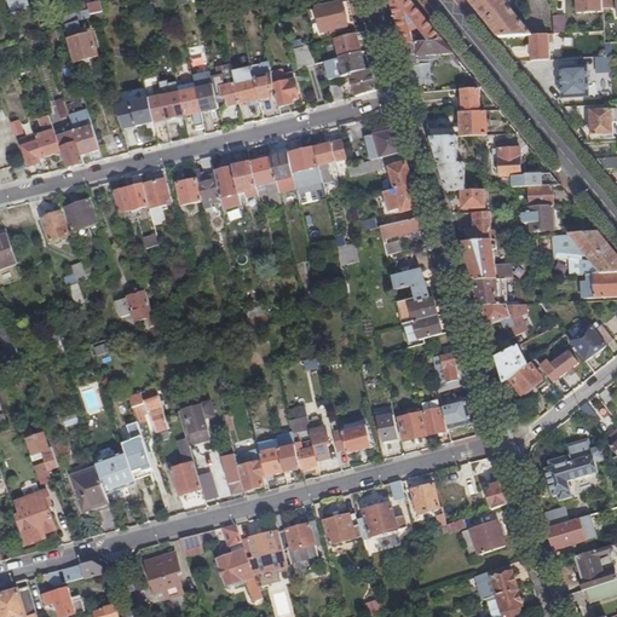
[(101,10),(98,0),(94,0),(86,3),(87,6),(88,12),(101,10)]
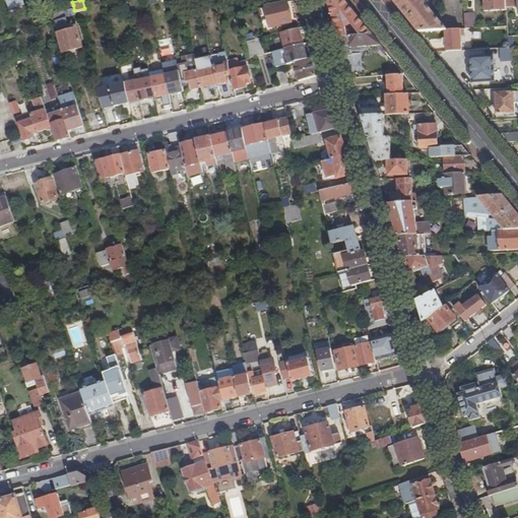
[(325,0),(336,35),(346,34),(343,23),(344,21),(347,21),(348,22),(348,21),(358,33),(371,33),(344,0),(325,0)]
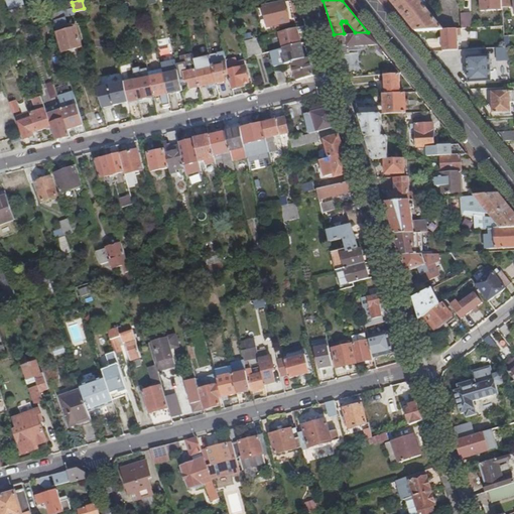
[(441,27),(419,0),(389,0),(413,29),(439,27),(441,27)]
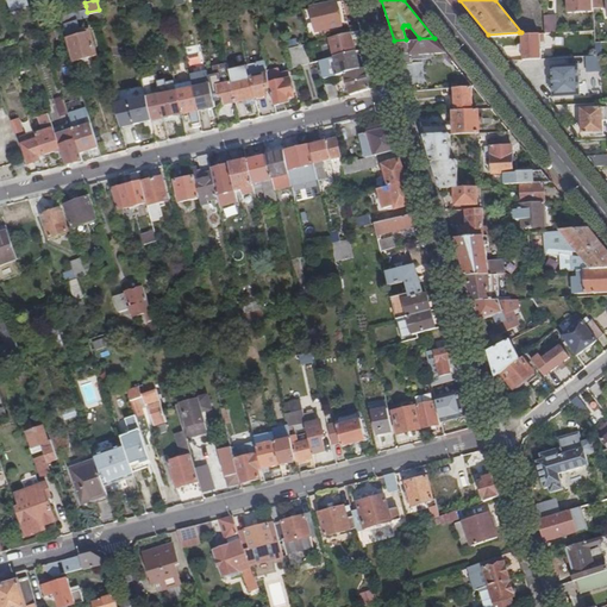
[(590,6),(589,0),(564,0),(565,11),(592,10),(590,6)]
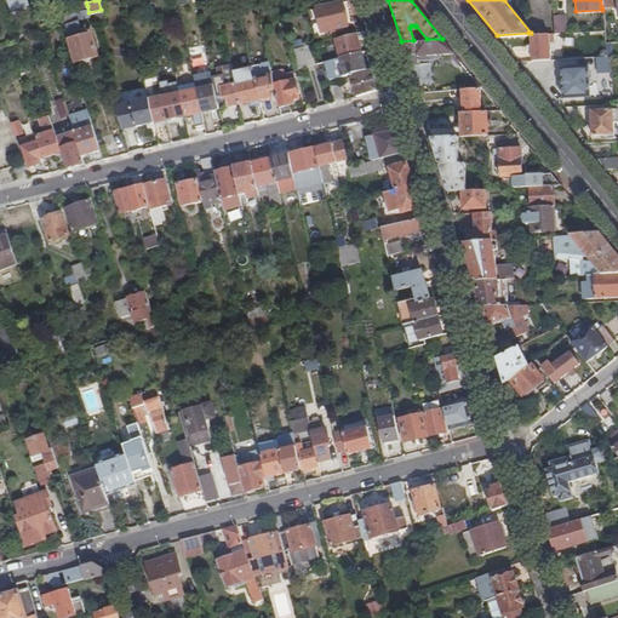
[(345,24),(341,1),(315,6),(320,30),(345,24)]
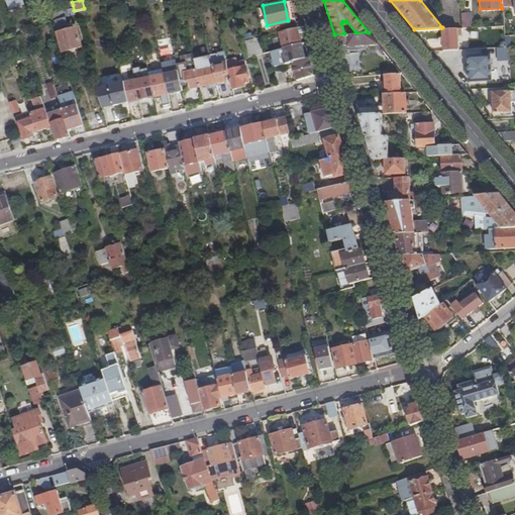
[(198,9),(196,2),(180,6),(181,12),(198,9)]
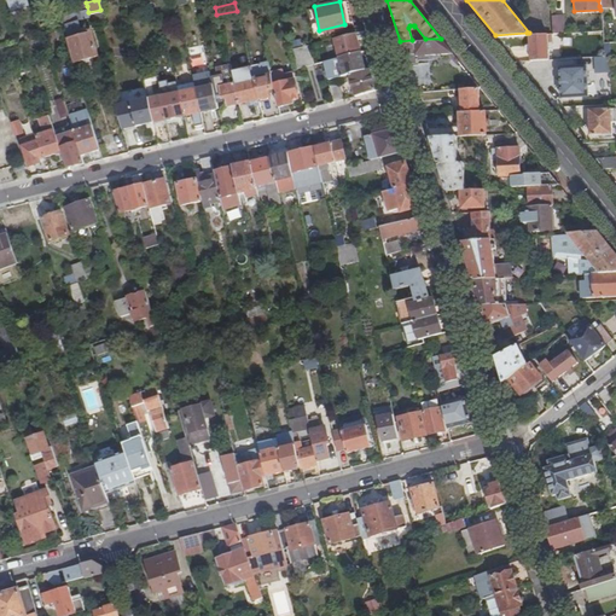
[(89,15),(88,12),(87,6),(69,12),(64,13),(67,22),(89,15)]
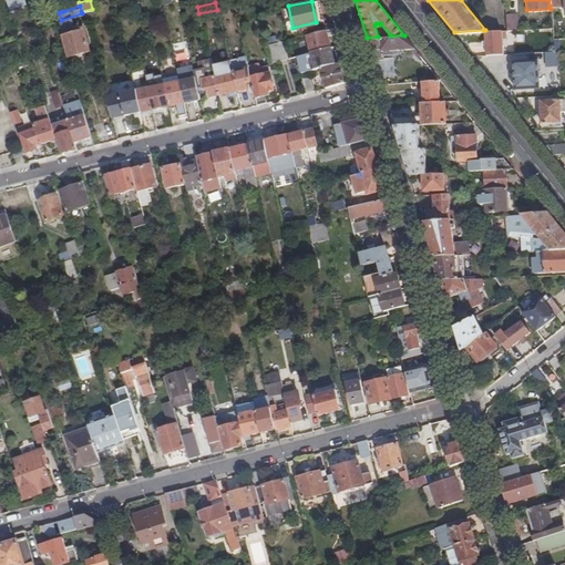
[(515,11),(504,12),(505,29),(516,29),(515,11)]
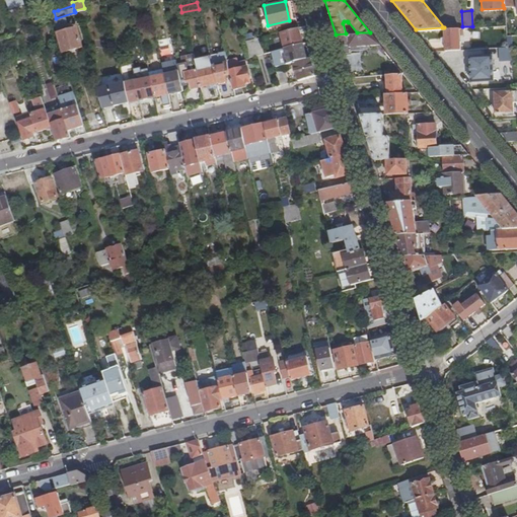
[(53,29),(51,22),(43,24),(46,32),(53,29)]
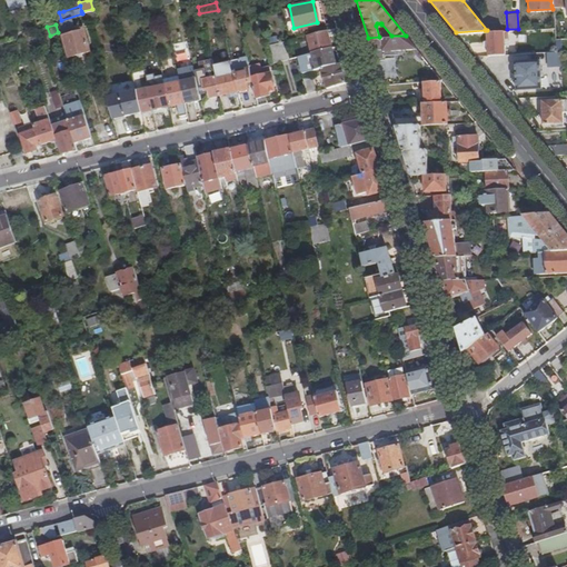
[(89,49),(81,25),(72,28),(73,30),(61,35),(68,56),(89,49)]
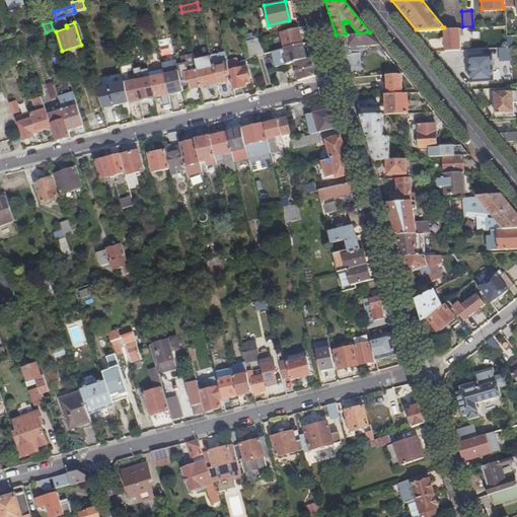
[(279,30),(283,47),(301,42),(297,26),(279,30)]
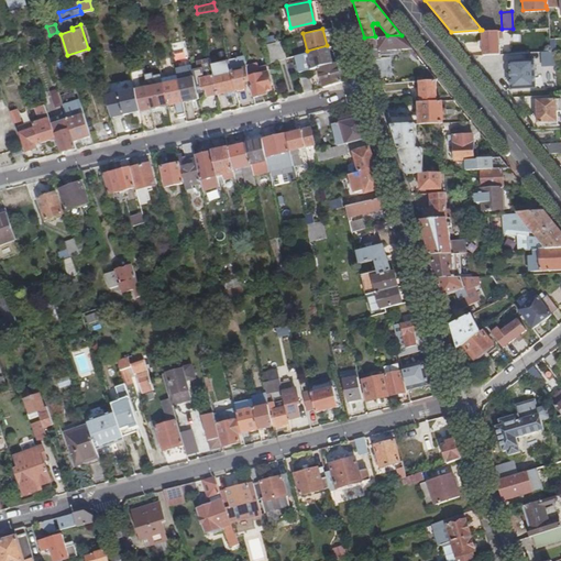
[(496,29),(482,30),(480,30),(482,53),(498,52),(497,42),(496,29)]
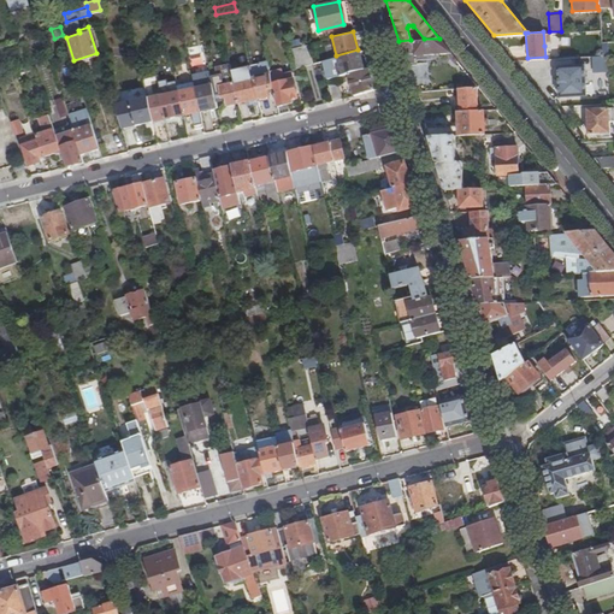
[(411,40),(399,41),(402,52),(413,52),(413,54),(450,52),(440,39),(424,39),(411,40)]
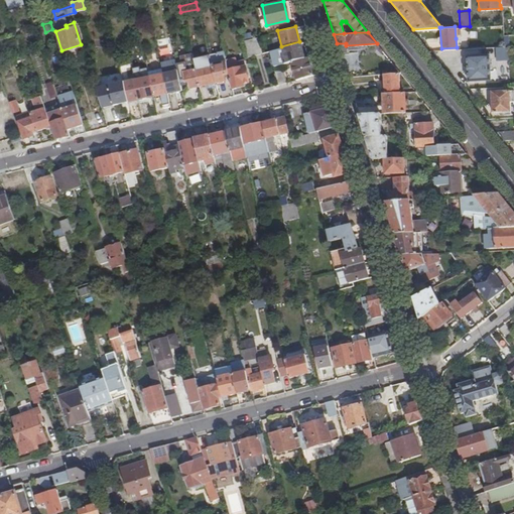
[(242,39),(245,55),(260,51),(257,39),(256,36),(242,39)]
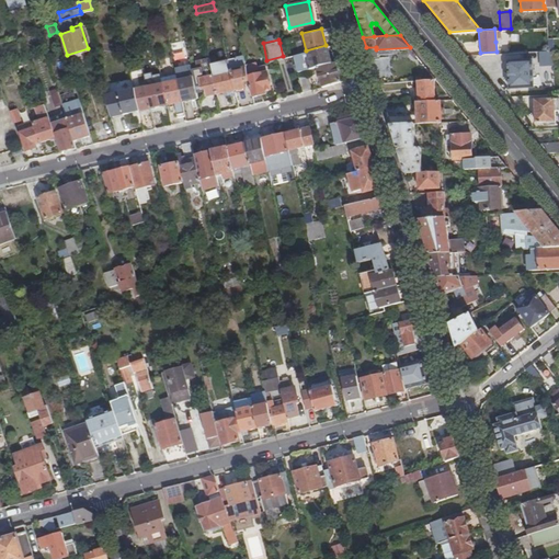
[(293,54),(297,70),(315,66),(330,61),(326,45),(306,50),(293,54)]
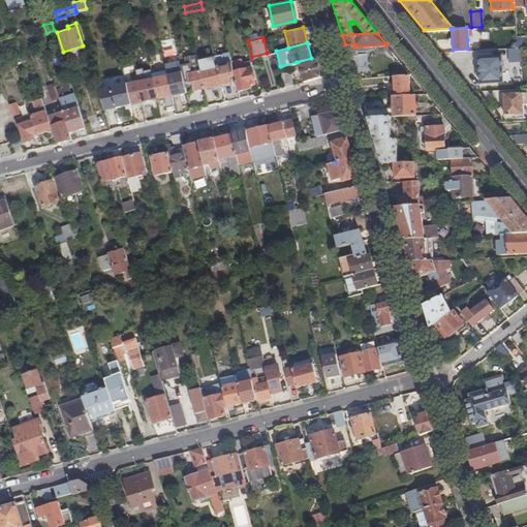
[(520,52),(520,45),(515,47),(505,47),(506,58),(521,57),(520,52)]
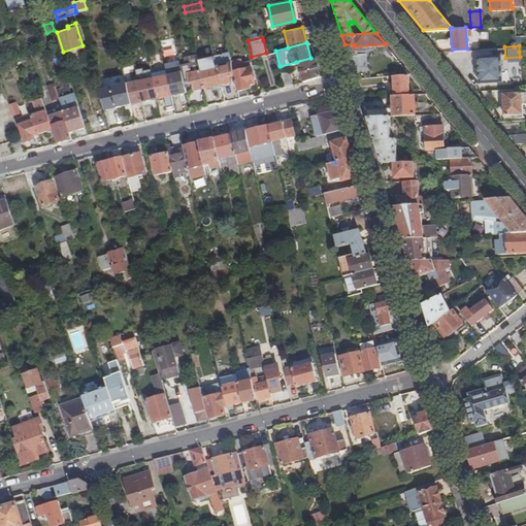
[(121,62),(118,51),(105,54),(107,62),(106,62),(107,70),(110,69),(111,72),(107,73),(114,105),(130,102),(122,66),(121,62)]
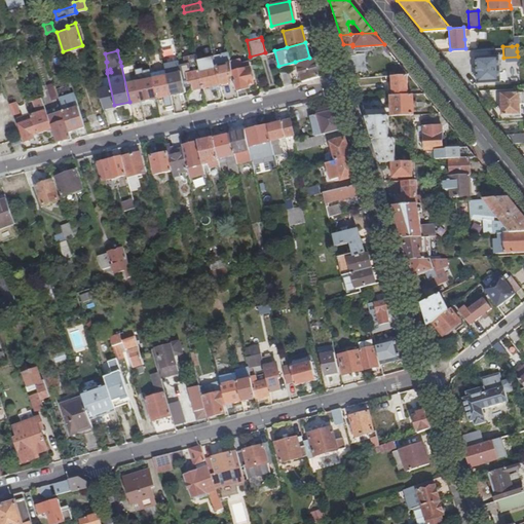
[(217,76),(219,83),(220,83),(227,81),(229,81),(228,76),(232,75),(229,61),(227,51),(213,55),(217,76)]
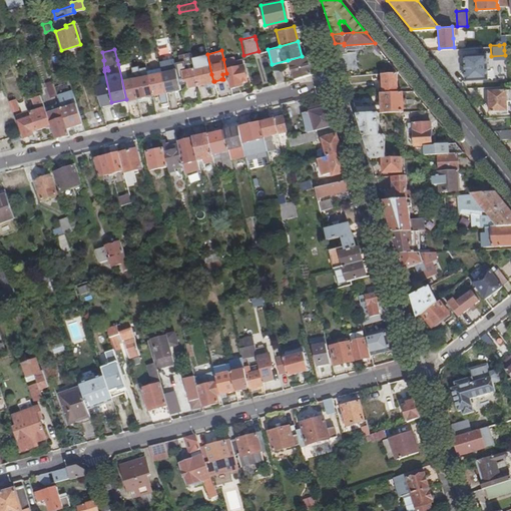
[(486,78),(485,53),(463,55),(464,79),(486,78)]
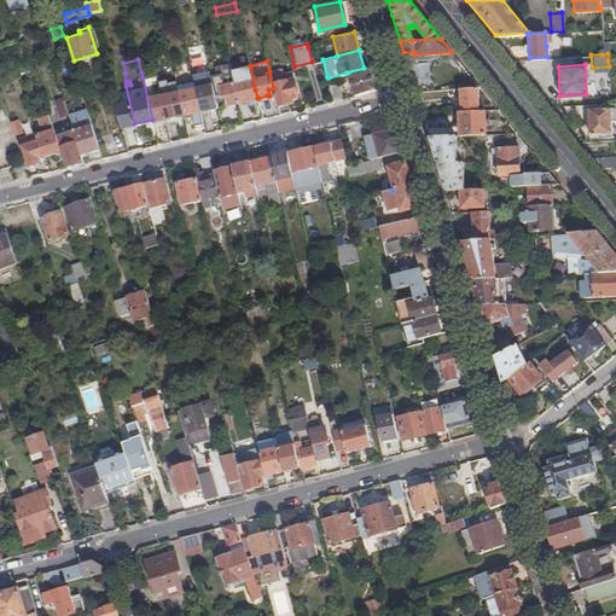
[(237,102),(238,102),(257,98),(255,89),(250,65),(238,68),(240,79),(232,81),(237,102)]
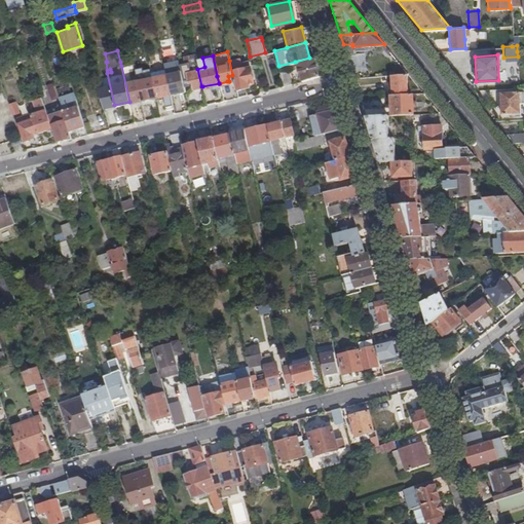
[(295,62),(300,80),(319,75),(313,58),(309,58),(295,62)]
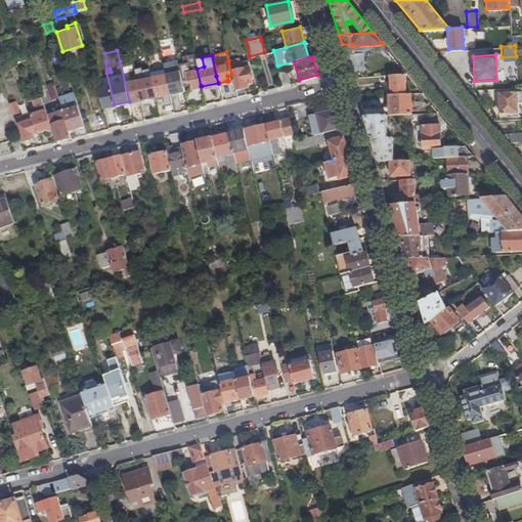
[(231,75),(235,96),(245,93),(243,87),(247,86),(246,84),(252,82),(247,60),(238,62),(237,58),(228,60),(231,75)]
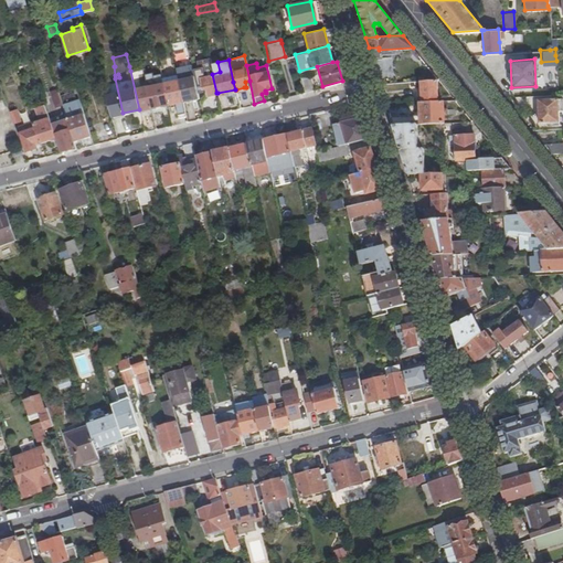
[(178,80),(182,101),(198,97),(191,64),(174,68),(176,75),(178,80)]
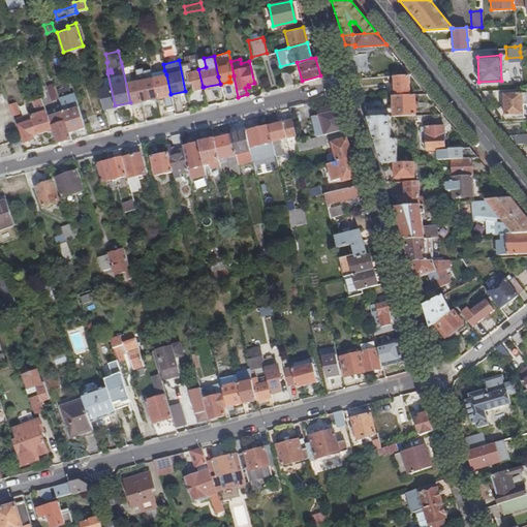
[(122,66),(130,102),(141,100),(136,80),(133,64),(122,66)]
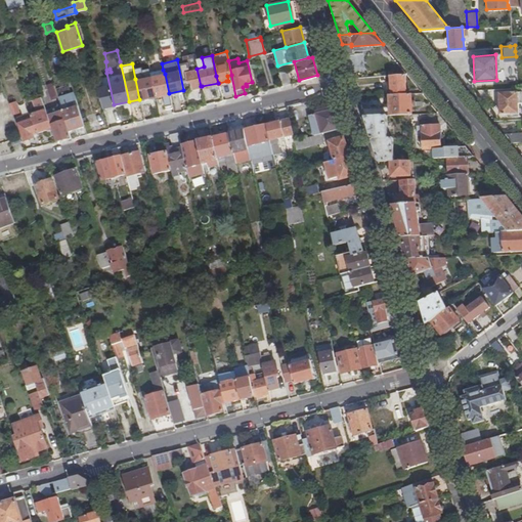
[(190,89),(201,86),(197,69),(186,71),(185,68),(182,68),(186,83),(189,82),(190,89)]
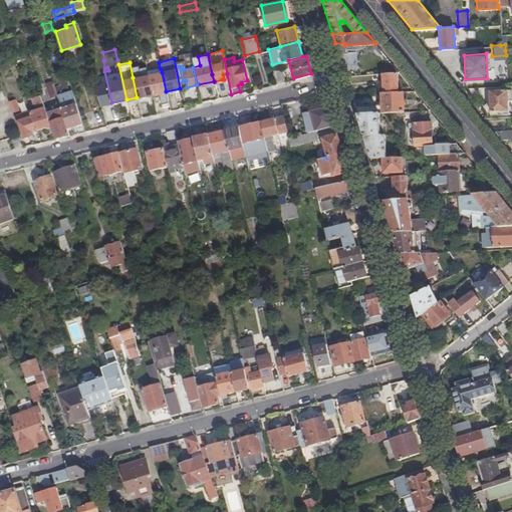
[(147,74),(152,94),(158,92),(161,106),(168,104),(166,91),(162,72),(160,68),(147,71),(147,74)]
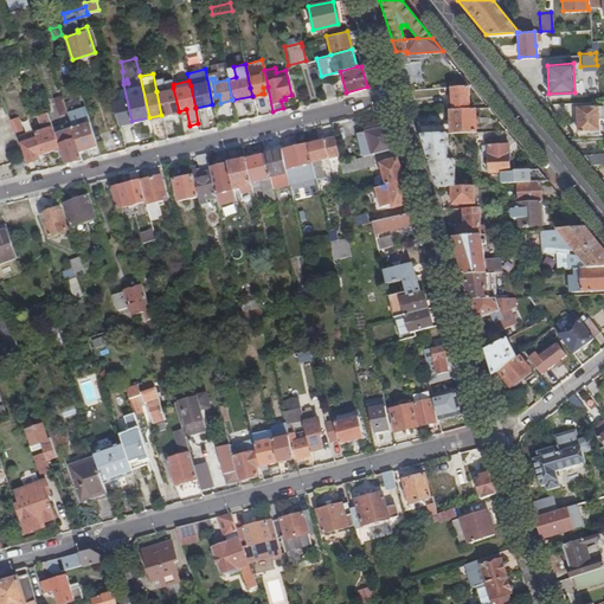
[(322,83),(326,98),(334,96),(331,81),(322,83)]
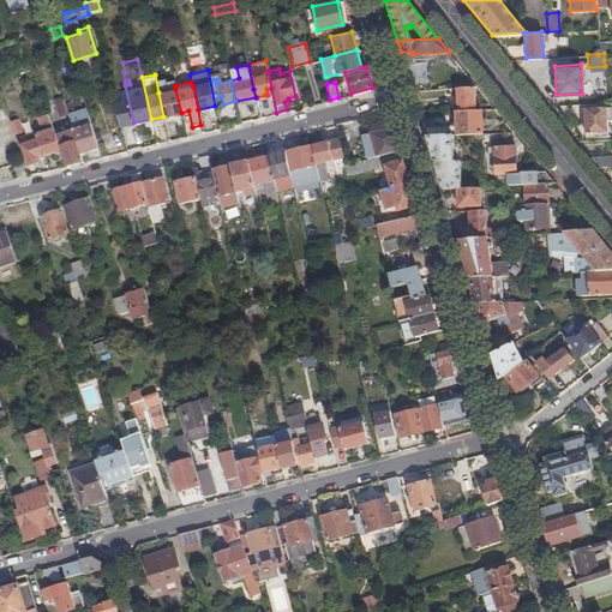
[(473,87),(455,88),(456,106),(474,105),(473,87)]
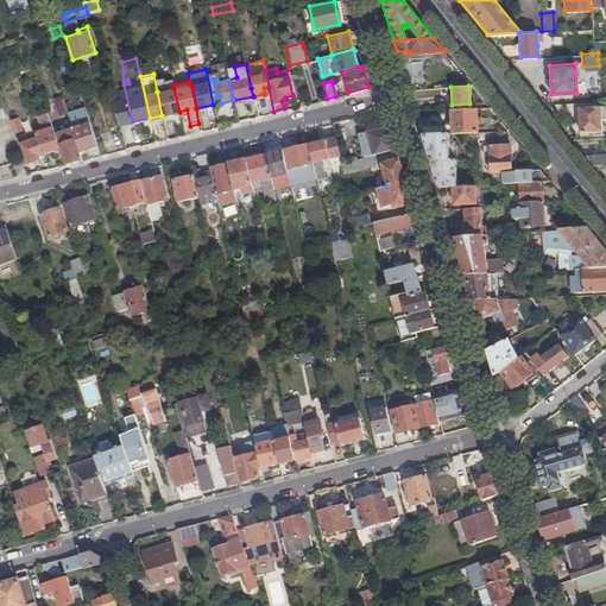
[(157,92),(162,115),(180,112),(174,88),(159,92),(157,92)]
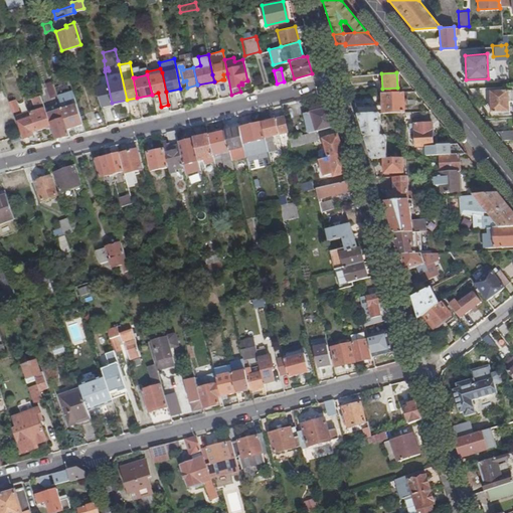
[(49,125),(54,138),(68,135),(66,128),(56,98),(55,94),(52,83),(42,87),(50,111),(53,120),(48,122),(49,125)]
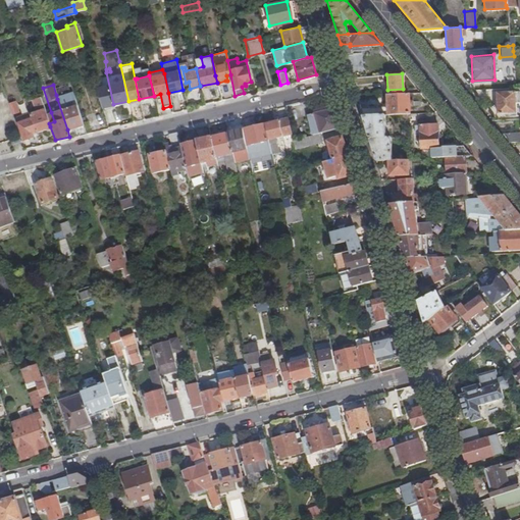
[(513,87),(497,87),(498,91),(496,91),(497,112),(515,111),(514,91),(513,91),(513,87)]
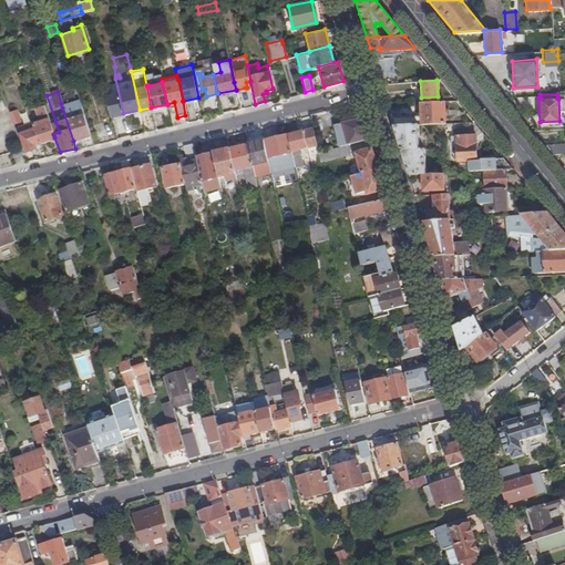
[(79,102),(78,98),(61,103),(62,108),(79,102)]
